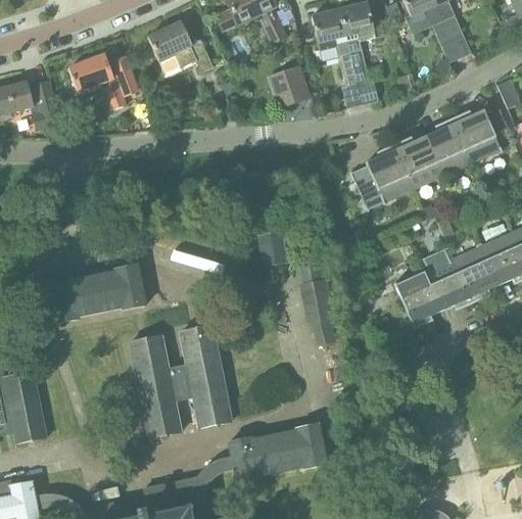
[(231,7),(216,14),(223,30),(258,12),(273,41),(287,34),(282,25),(296,18),(288,3),(275,9),(273,5),(275,4),(273,0),(227,0),(231,7)]
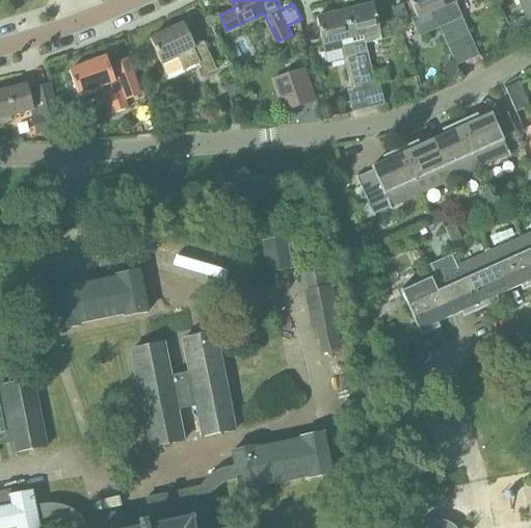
[(410,0),(418,15),(413,17),(420,33),(441,24),(457,61),(469,57),(443,0),(410,0)]
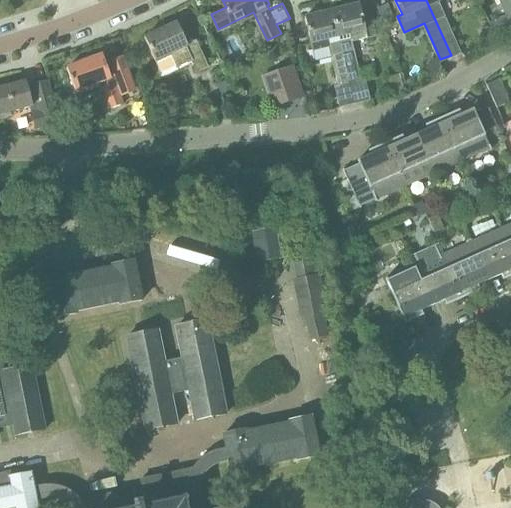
[(426,0),(451,55),(462,50),(440,0),(426,0)]
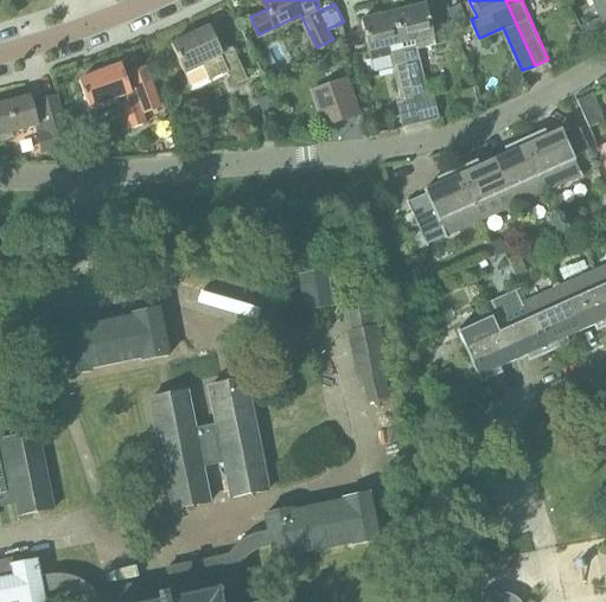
[(595,0),(605,21),(605,0),(595,0)]
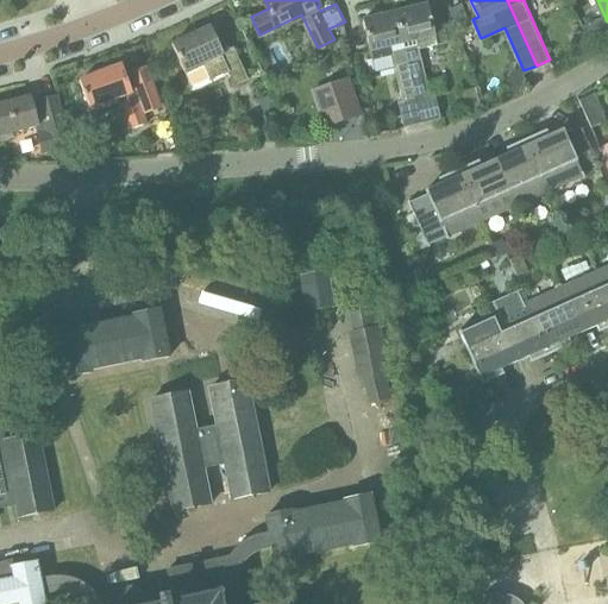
[(434,90),(430,92),(419,46),(438,42),(428,1),(395,8),(407,58),(422,119),(440,115),(434,90)]
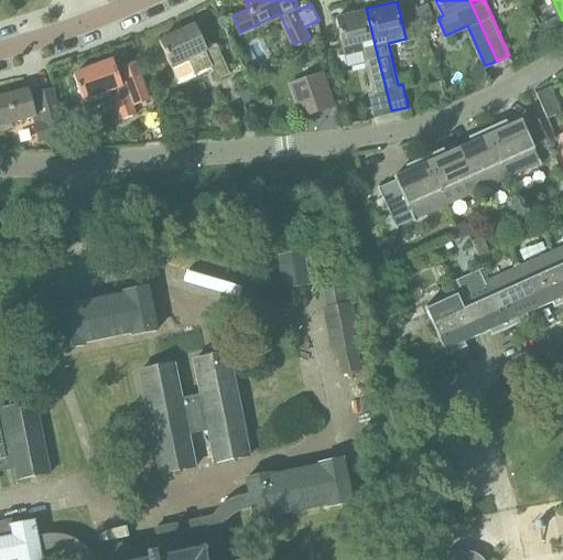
[(366,8),(336,15),(345,52),(361,47),(364,57),(377,54),(366,8)]
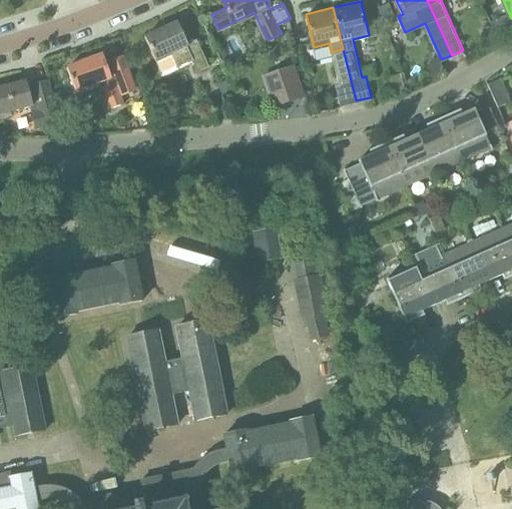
[(177,20),(145,35),(161,71),(176,64),(177,66),(192,59),(197,70),(209,64),(196,37),(187,41),(177,20)]
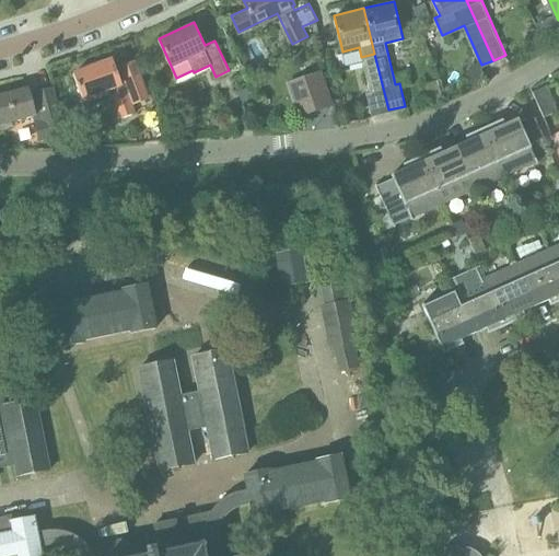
[(371,114),(388,109),(374,54),(361,57),(370,91),(365,92),(371,114)]
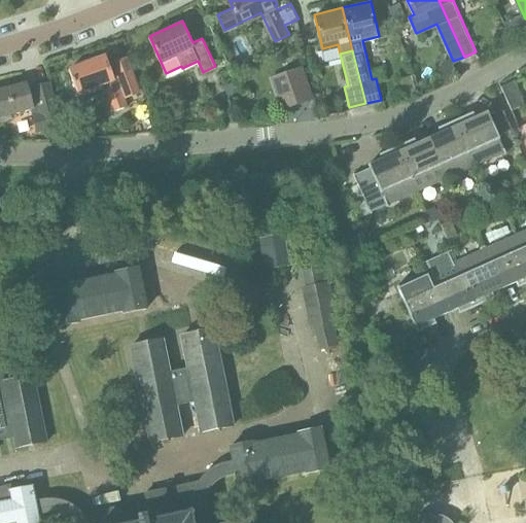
[(73,81),(69,82),(76,101),(107,90),(114,109),(127,104),(116,76),(114,77),(106,54),(69,67),(72,77),(73,81)]
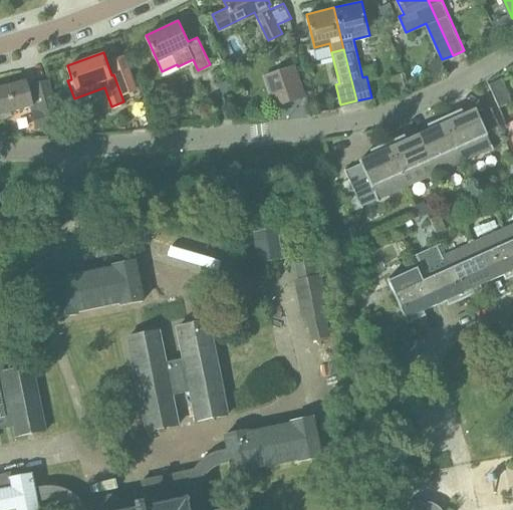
[(122,93),(137,87),(124,54),(109,59),(122,93)]
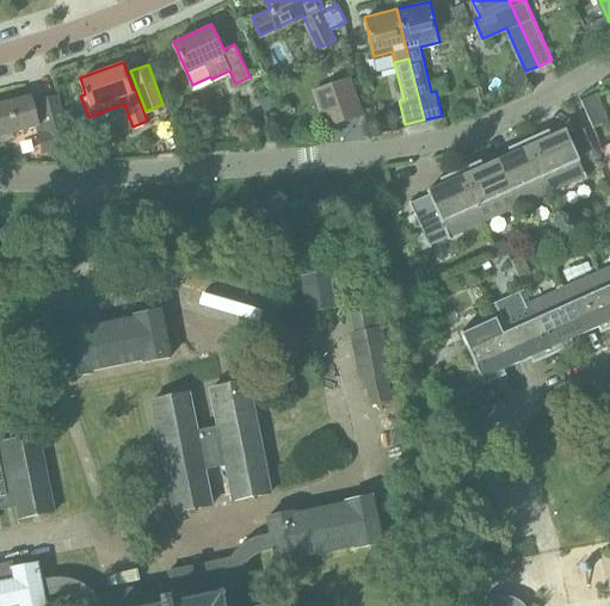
[(327,117),(330,123),(359,112),(346,76),(330,82),(336,100),(322,105),(327,118),(327,117)]
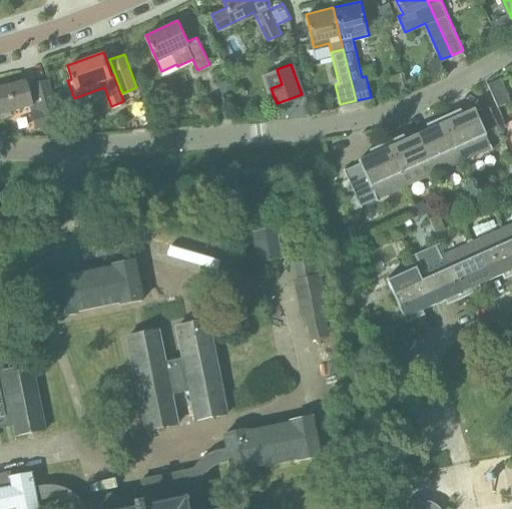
[(227,77),(218,82),(222,92),(232,88),(227,77)]
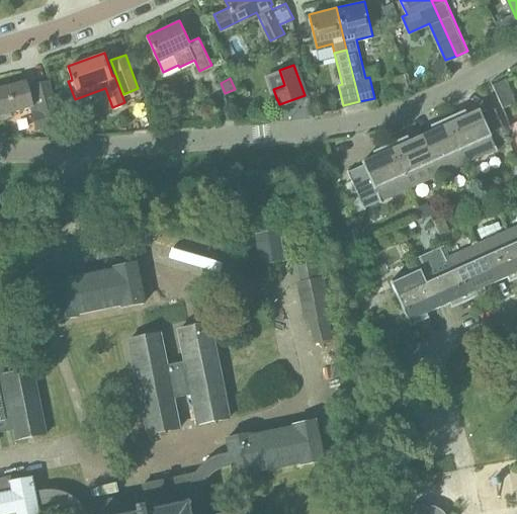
[(0,116),(13,113),(12,109),(30,104),(36,126),(60,120),(49,79),(32,83),(34,89),(28,90),(25,79),(0,85),(0,116)]
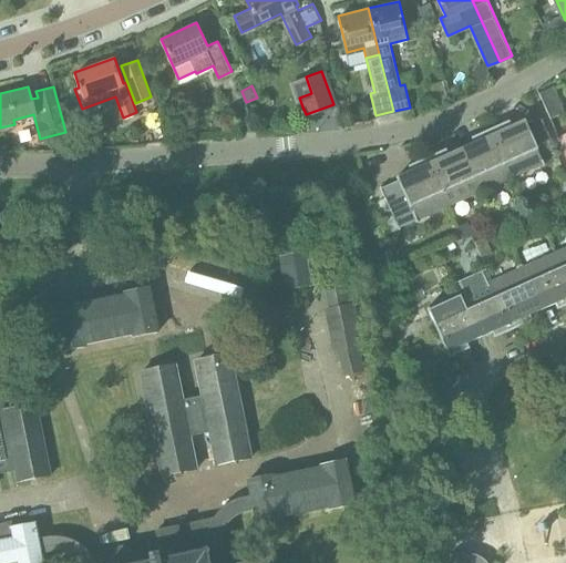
[(558,98),(545,103),(551,116),(564,111),(558,98)]
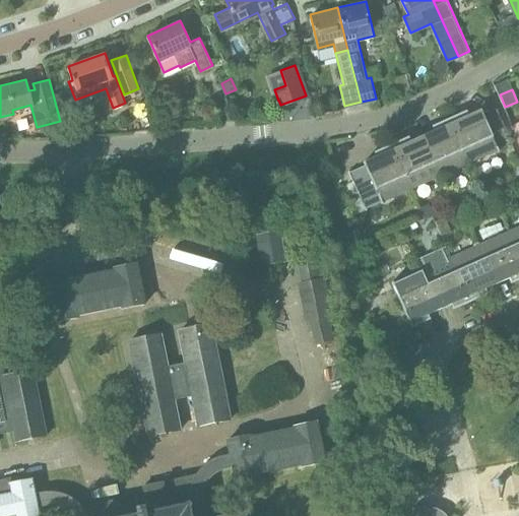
[(500,148),(493,132),(506,126),(497,107),(483,112),(481,107),(480,107),(480,108),(463,116),(460,111),(449,116),(469,159),(498,147),(499,148),(500,148)]
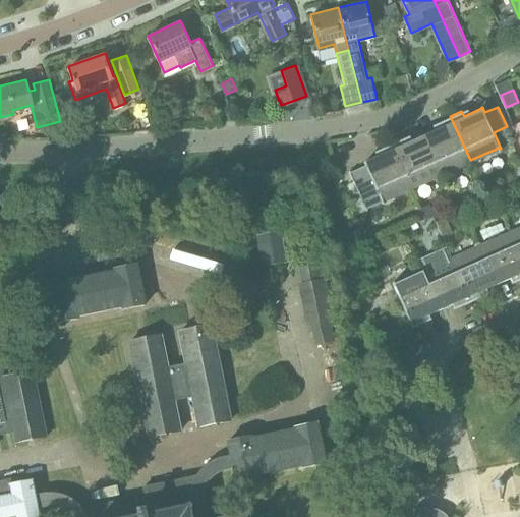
[(441,173),(470,160),(450,116),(440,121),(442,125),(423,134),(441,173)]
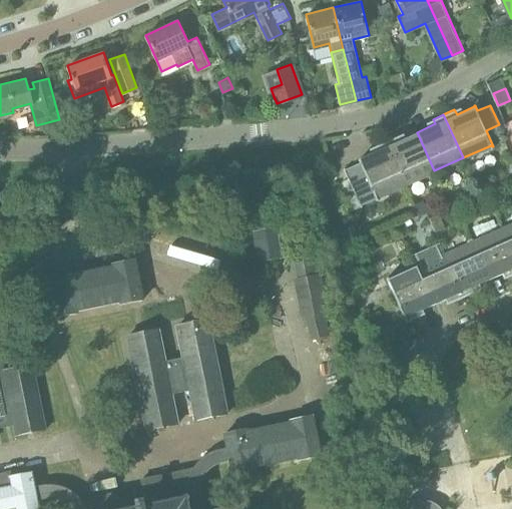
[(434,170),(417,132),(400,139),(397,134),(386,140),(406,183),(434,170)]
